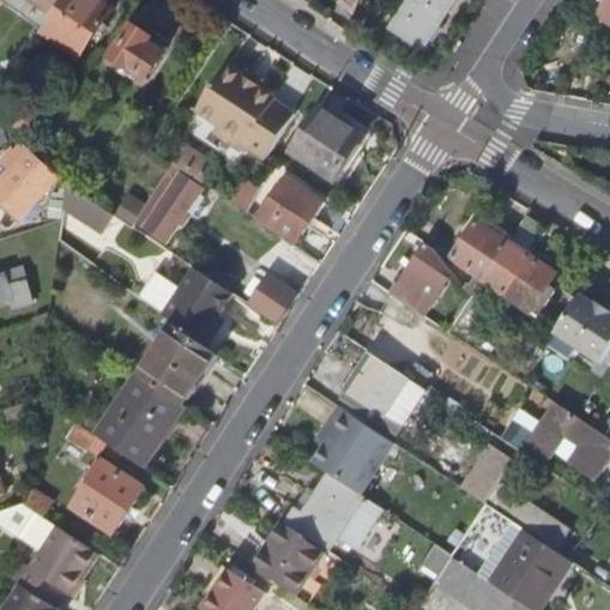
[(32,0),(50,12),(59,0),(32,0)]
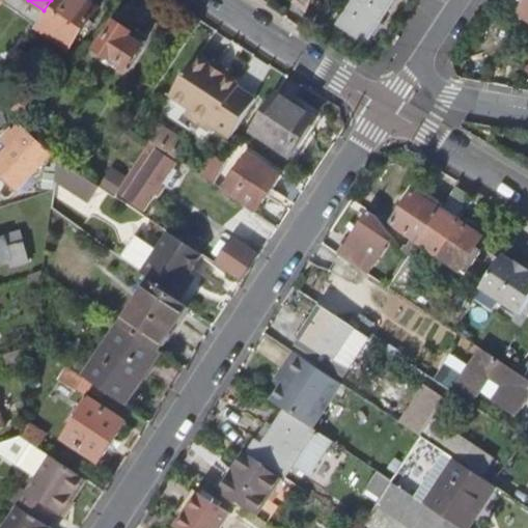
[(51,0),(44,10),(28,32),(61,55),(91,12),(74,0),(51,0)]
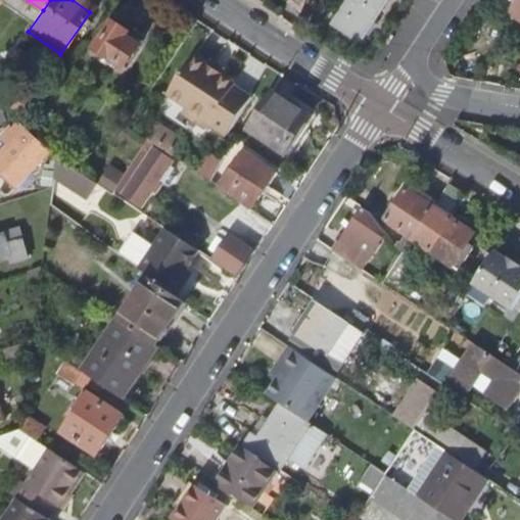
[(343,0),(333,15),(358,32),(379,0),(343,0)]
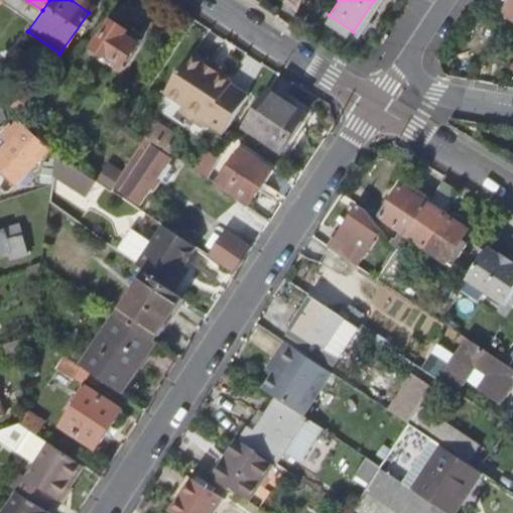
[(105,23),(88,51),(116,70),(130,47),(117,39),(121,33),(105,23)]
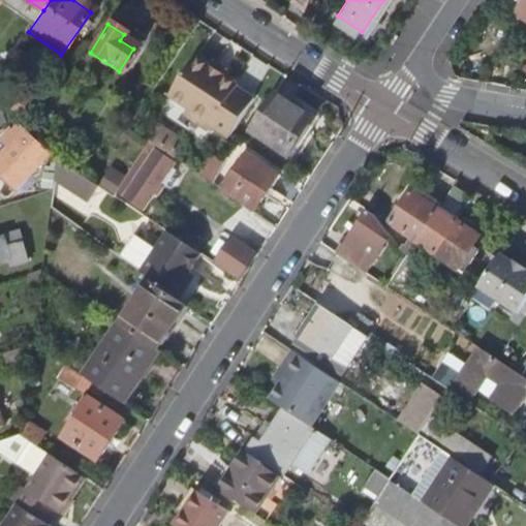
[(167,92),(175,97),(165,111),(177,118),(182,112),(206,127),(209,123),(225,134),(252,96),(235,85),(236,82),(221,72),(208,63),(193,53),(167,92)]
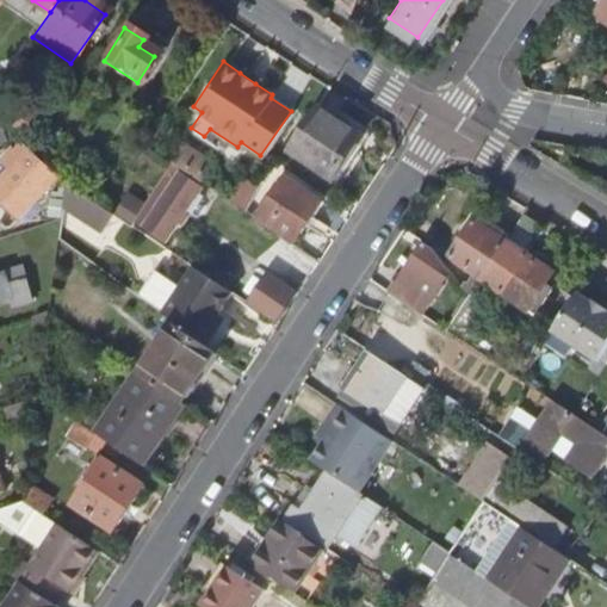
[(245,67),(240,73),(255,84),(260,76),(245,67)]
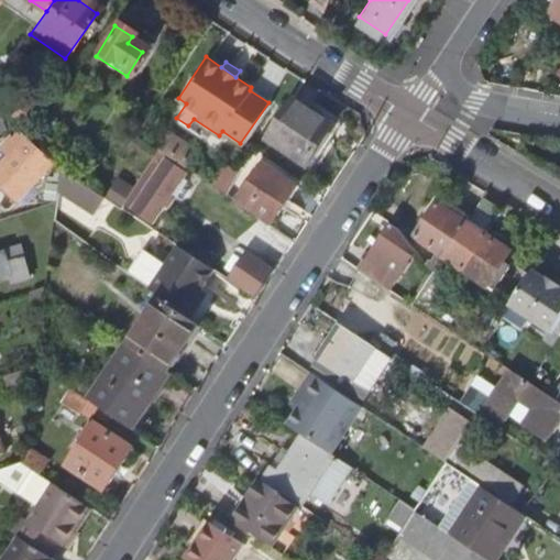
[(287,99),(262,138),(303,164),(328,125),(287,99)]
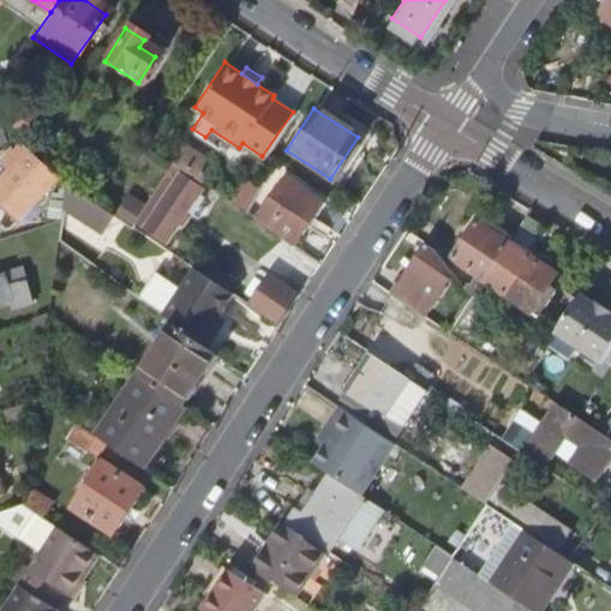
[(0,209),(16,223),(53,180),(24,155),(0,183),(0,209)]
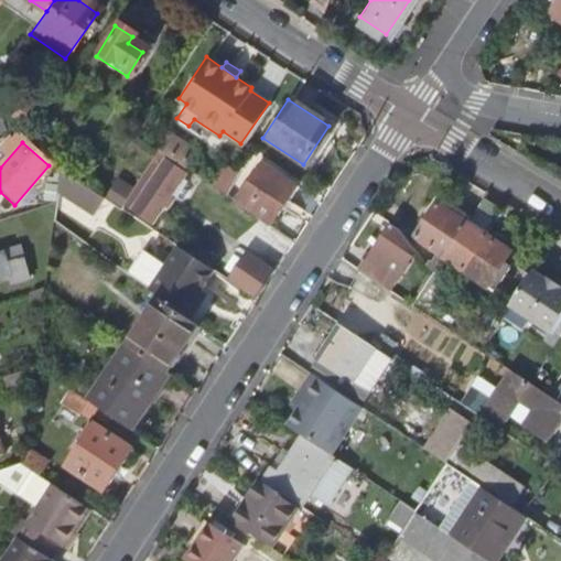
[(148,184),(130,212),(151,226),(183,176),(164,163),(166,159),(154,151),(149,159),(154,162),(142,181),(148,184)]
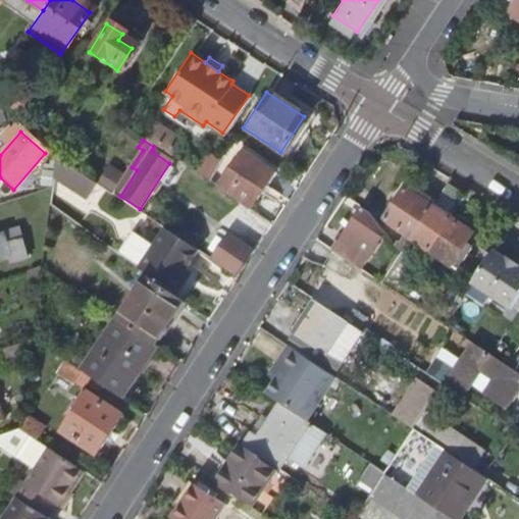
[(242,150),(217,188),(228,195),(230,191),(251,204),(272,170),(242,150)]
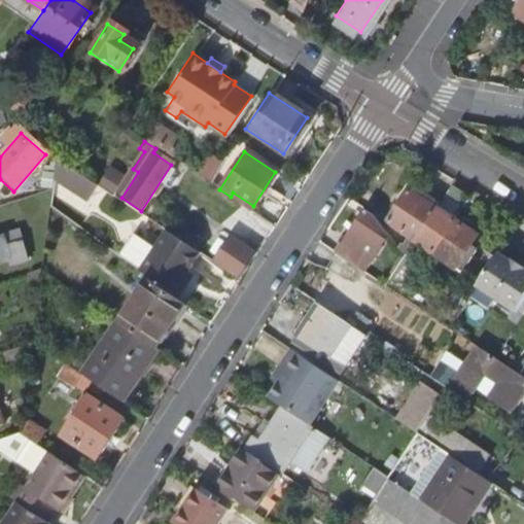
[(220,165),(209,182),(213,185),(216,187),(235,159),(228,154),(220,165)]
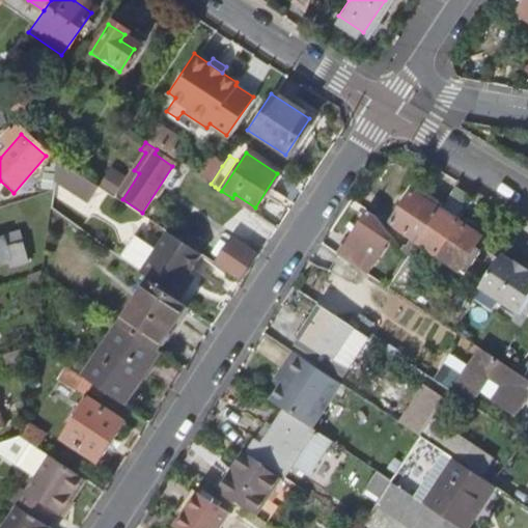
[(209,157),(196,174),(211,184),(222,166),(209,157)]
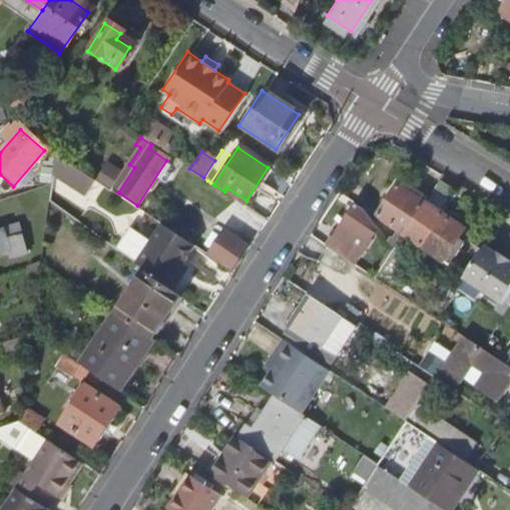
[(84,191),(94,175),(58,154),(49,170),(84,191)]
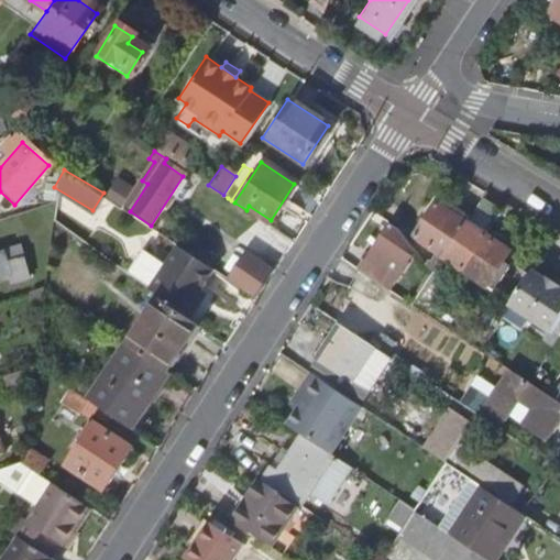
[(228,198),(218,213),(237,224),(246,210),(234,202),(231,200),(228,198)]
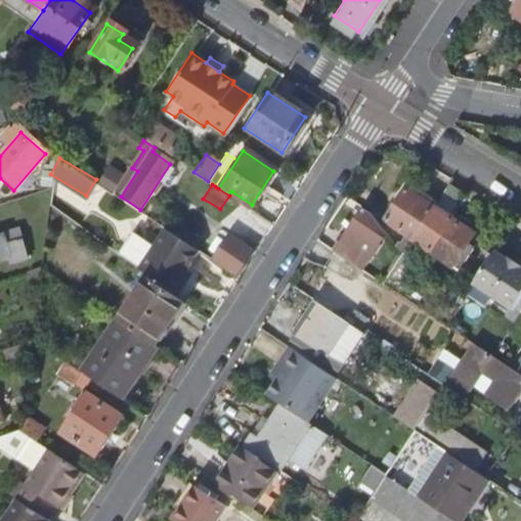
[(404,188),(383,221),(404,235),(398,246),(404,250),(433,208),(414,194),(404,188)]
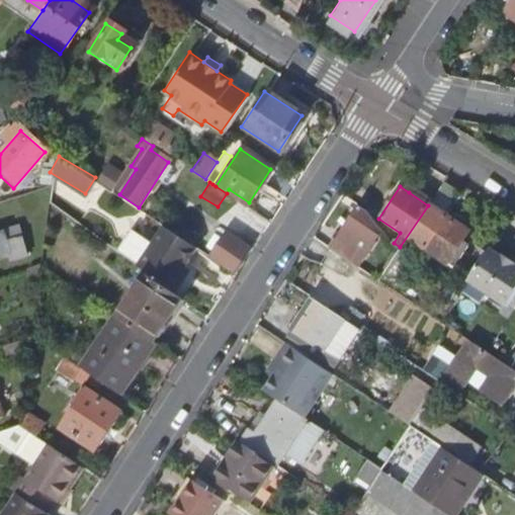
[(409,192),(428,205),(432,199),(412,186),(409,192)]
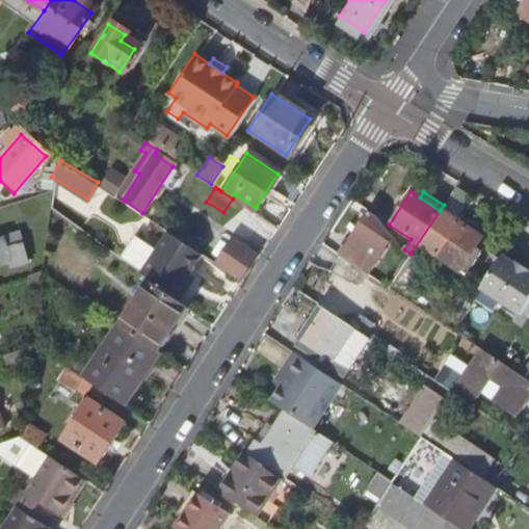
[(440,211),(411,254),(407,259),(415,264),(423,253),(463,279),(477,255),(473,252),(480,240),(453,221),(461,209),(447,200),(444,205),(440,211)]
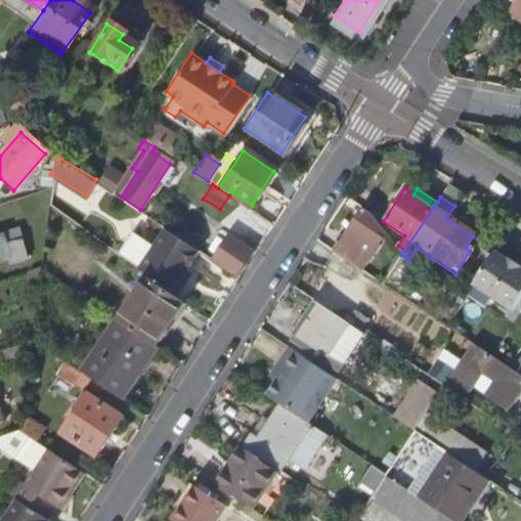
[(0,260),(7,258),(10,267),(28,261),(9,208),(0,210),(0,260)]
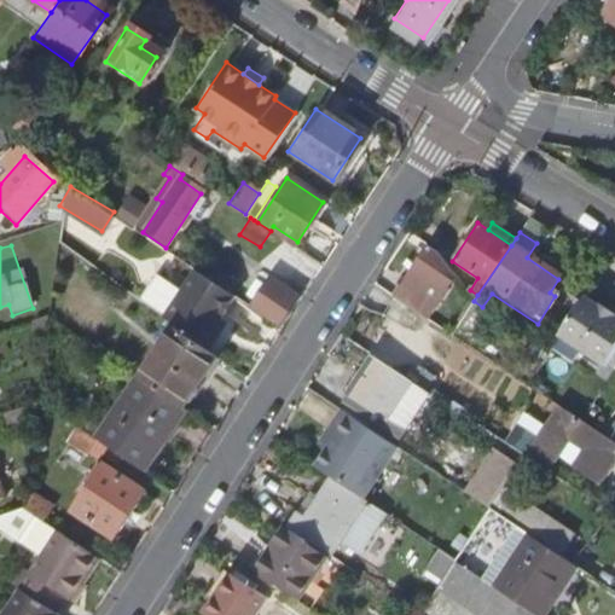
[(428,247),(393,296),(423,317),(444,286),(435,282),(447,265),(435,251),(428,247)]
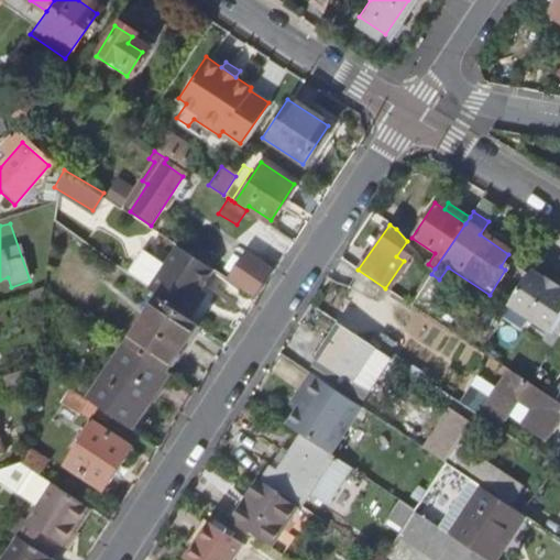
[(233,244),(216,272),(253,297),(271,270),(272,268),(233,244)]
